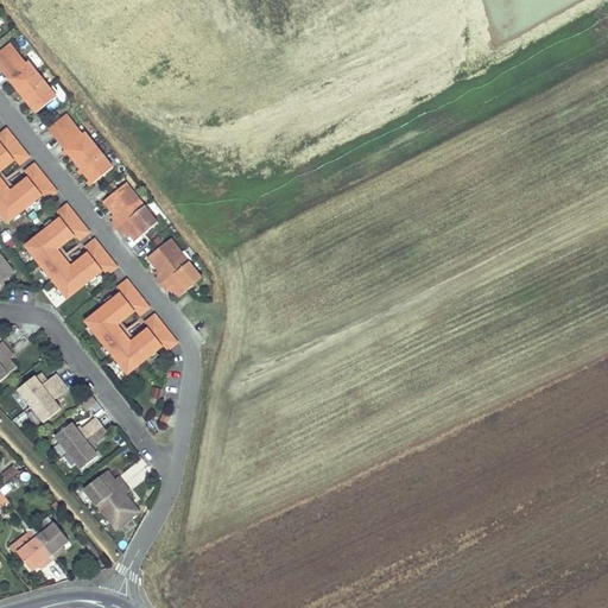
[(57,97),(30,63),(27,64),(11,44),(0,52),(0,61),(13,76),(12,76),(10,78),(10,80),(37,113),(57,97)]
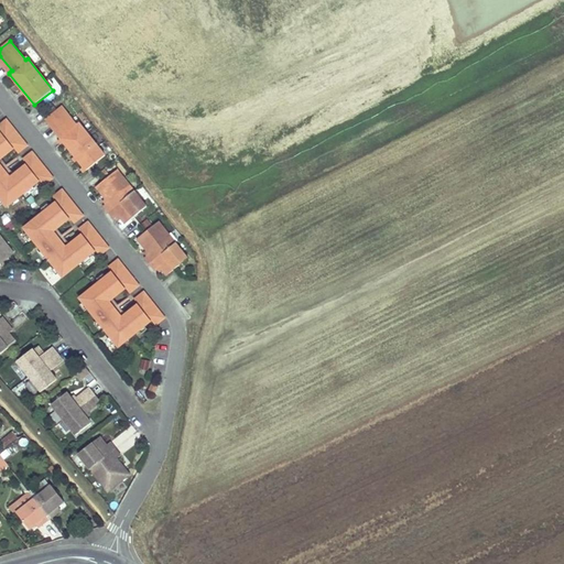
[(12,71),(0,56),(0,63),(9,74),(9,73),(11,71),(12,71)]
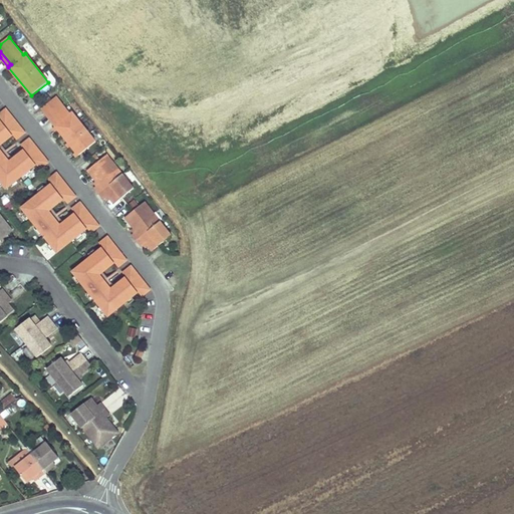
[(96,143),(72,112),(71,114),(57,96),(44,107),(58,125),(56,126),(55,127),(78,157),(96,143)]
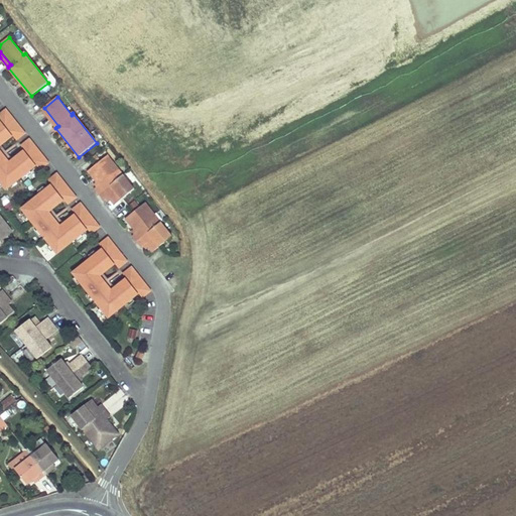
[(58,126),(44,108),(41,110),(55,128),(56,127),(58,126)]
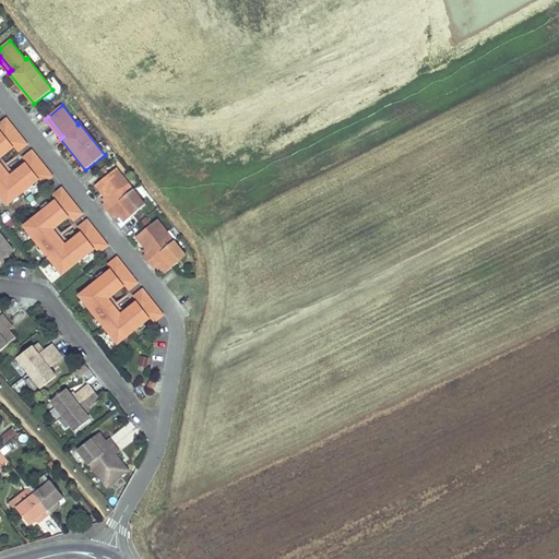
[(27,145),(6,118),(0,122),(0,131),(13,149),(18,153),(27,145)]
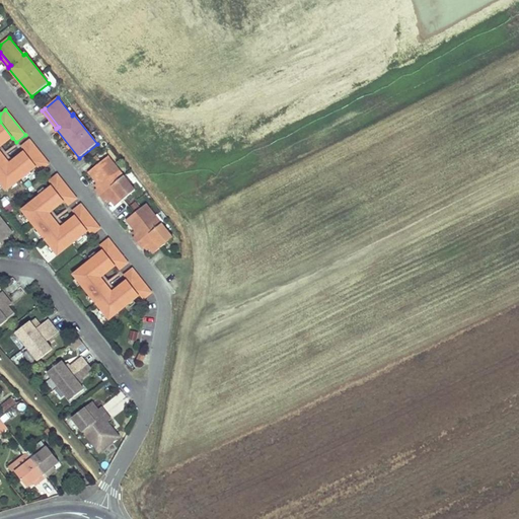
[(36,167),(24,152),(12,162),(7,156),(5,152),(1,147),(12,138),(0,122),(0,181),(7,191),(36,167)]
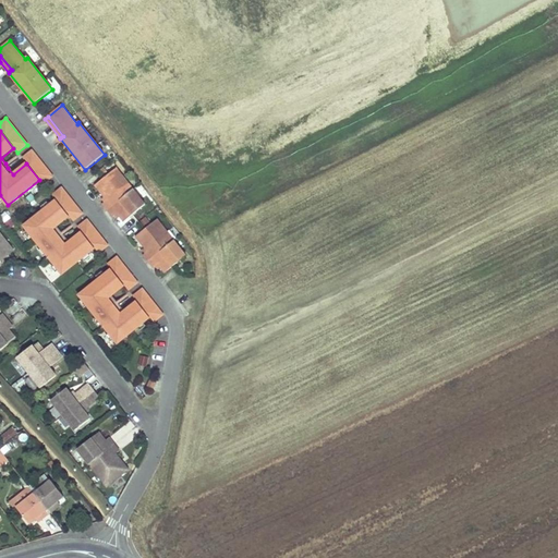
[(53,178),(32,150),(22,158),(26,164),(39,180),(44,185),(44,184),(52,178),(53,178)]
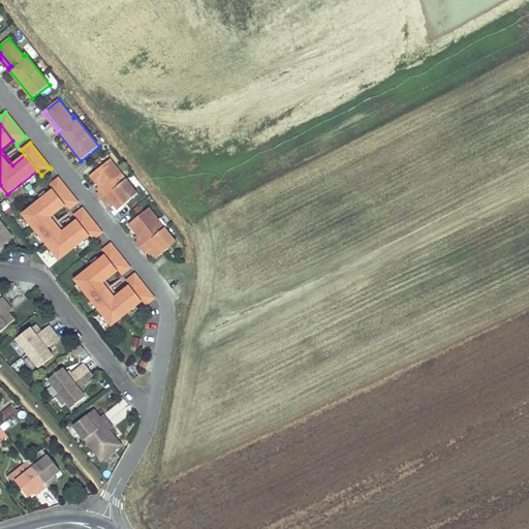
[(137,194),(111,160),(91,177),(99,188),(102,191),(99,193),(98,194),(107,206),(109,205),(112,203),(114,206),(118,211),(137,194)]
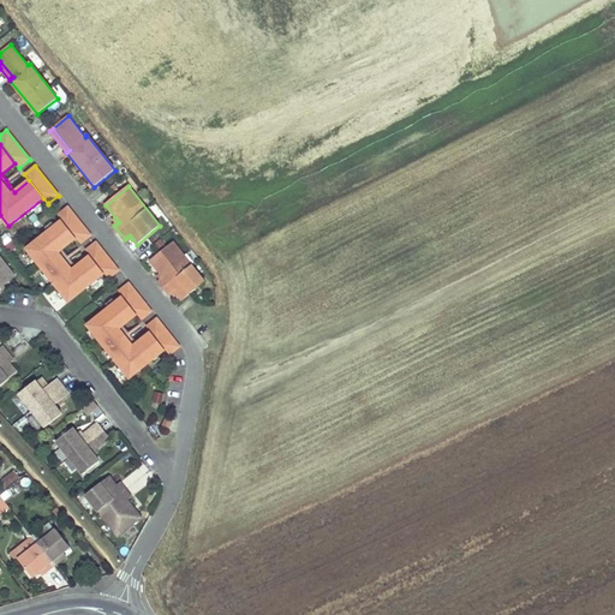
[(91,237),(69,208),(67,208),(58,215),(57,216),(61,222),(76,240),(81,245),(90,237),(91,237)]
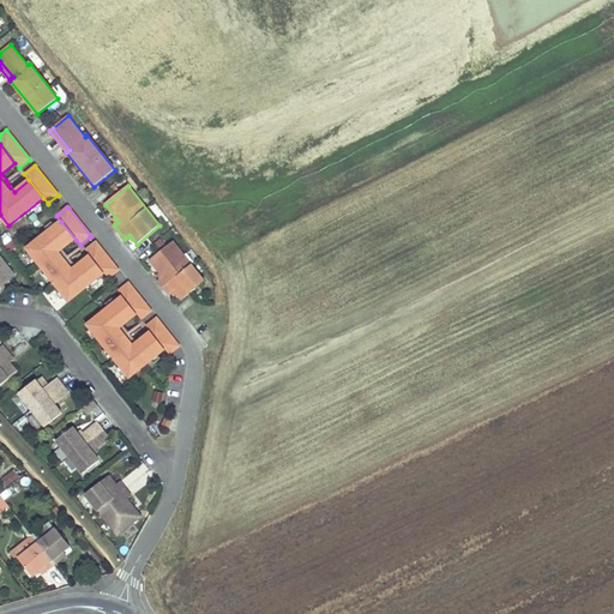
[(66,257),(62,251),(64,251),(76,240),(61,222),(26,250),(68,301),(103,274),(89,256),(74,268),(70,260),(66,257)]
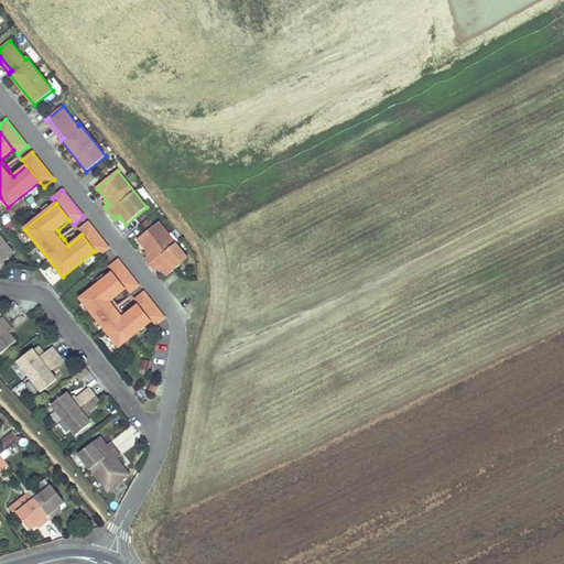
[(109,249),(87,221),(87,223),(78,229),(77,230),(82,235),(95,251),(99,257),(109,249)]
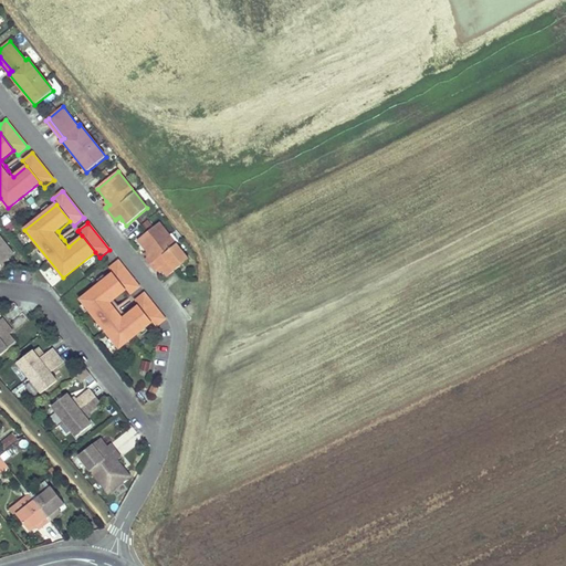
[(188,258),(159,222),(138,240),(148,252),(150,255),(147,258),(146,259),(156,272),(158,271),(160,269),(161,268),(164,271),(167,275),(188,258)]
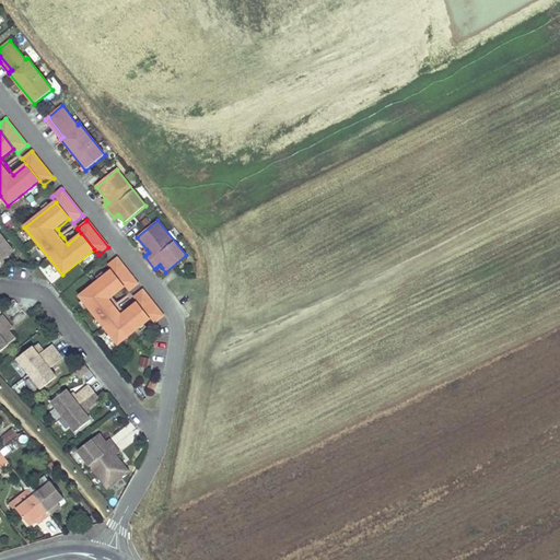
[(0,265),(14,254),(0,235),(0,265)]
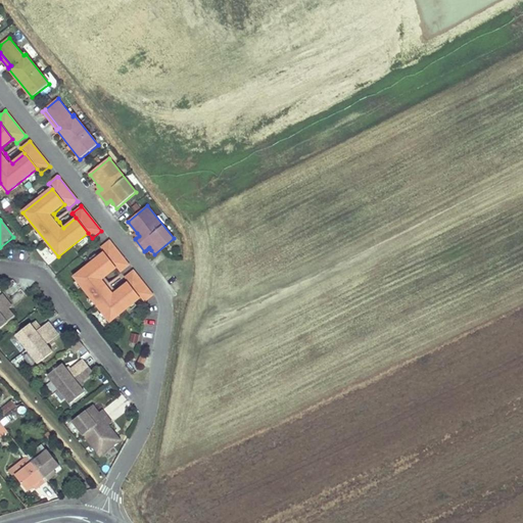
[(128,265),(109,241),(108,240),(100,248),(103,251),(115,268),(119,272),(128,265)]
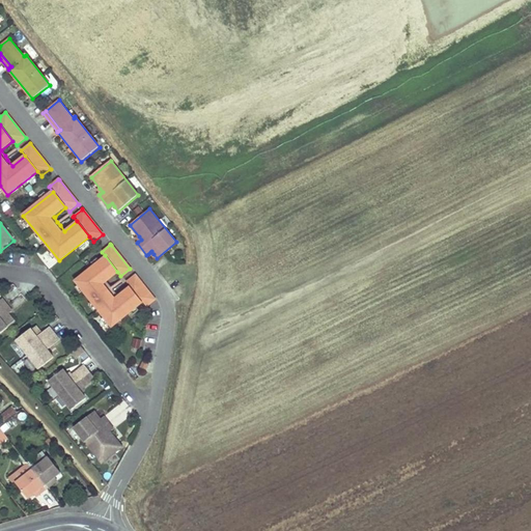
[(141,302),(129,286),(116,296),(112,290),(109,286),(105,281),(106,281),(117,272),(105,255),(75,280),(111,326),(141,302)]
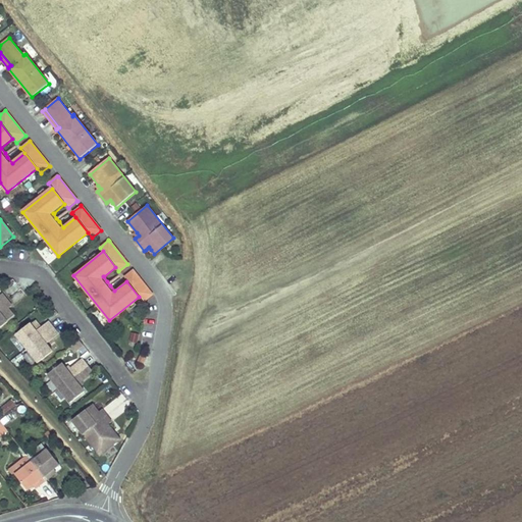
[(151,294),(152,294),(132,269),(122,276),(123,276),(126,281),(139,297),(140,297),(143,301),(151,294)]
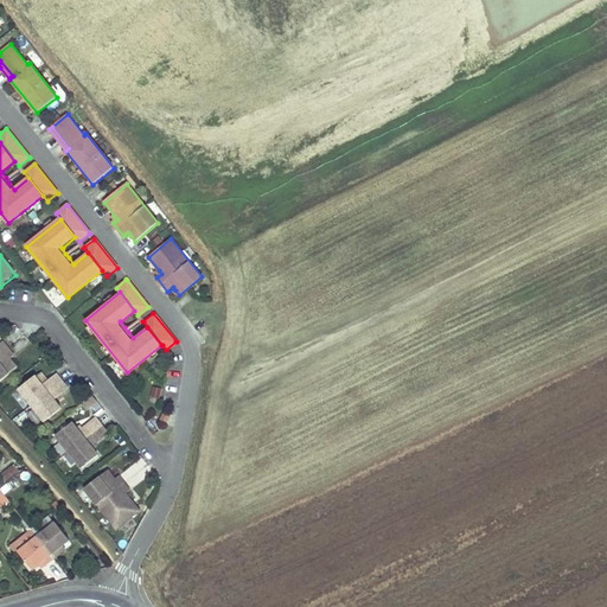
[(0,383),(16,371),(8,362),(12,358),(7,352),(0,357),(0,383)]
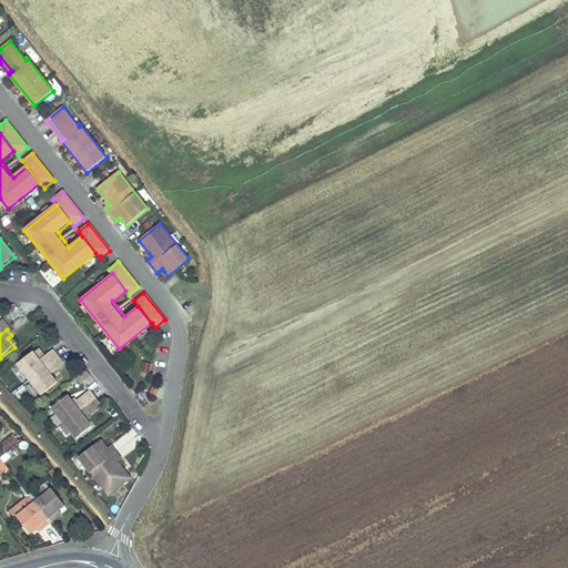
[(29,383),(58,361),(51,353),(41,361),(39,364),(37,361),(32,354),(17,366),(29,383)]
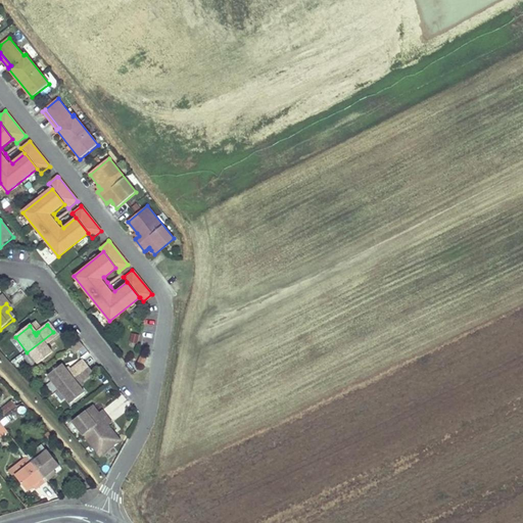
[(38,367),(52,355),(48,350),(46,348),(46,347),(49,345),(58,338),(53,332),(27,352),(38,367)]
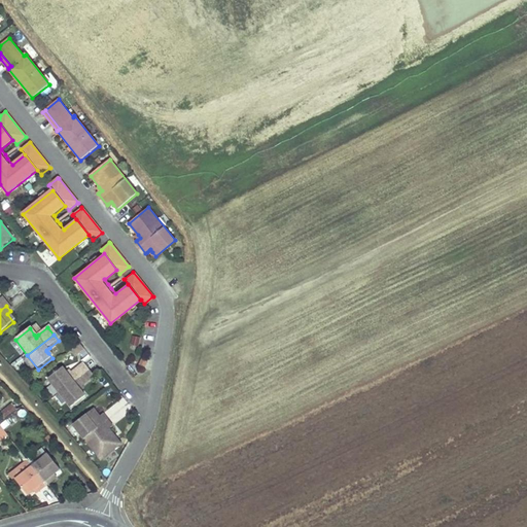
[(131,346),(139,347),(140,338),(132,337),(131,346)]
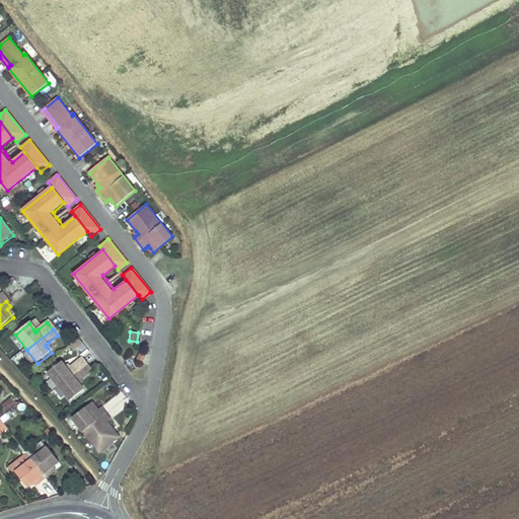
[(143,364),(147,354),(141,351),(137,361),(143,364)]
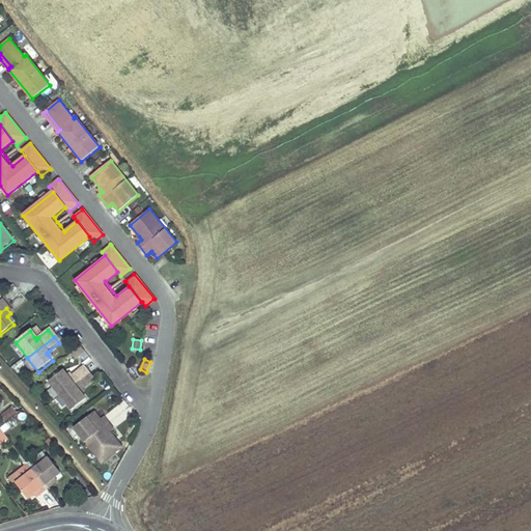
[(87,376),(82,370),(82,369),(78,372),(84,379),(86,376),(87,376)]
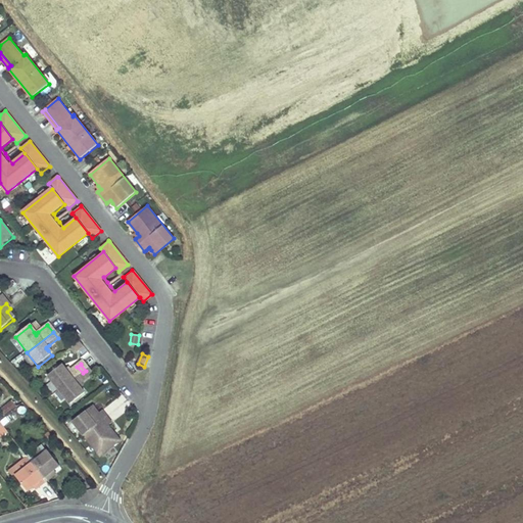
[(56,394),(83,373),(77,367),(68,374),(65,377),(62,374),(59,369),(44,380),(56,394)]
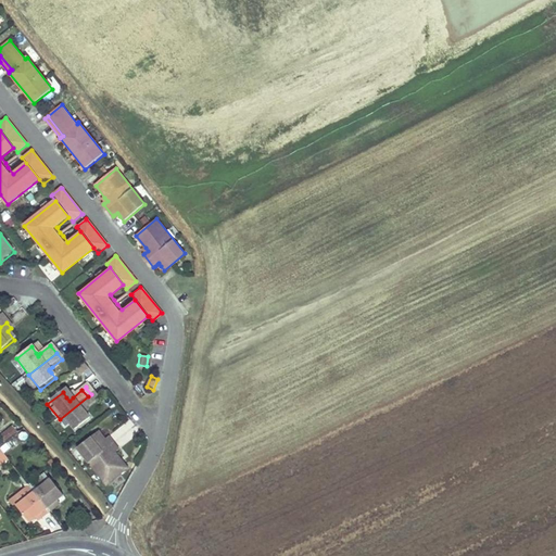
[(97,403),(91,394),(90,394),(88,396),(95,405),(97,403)]
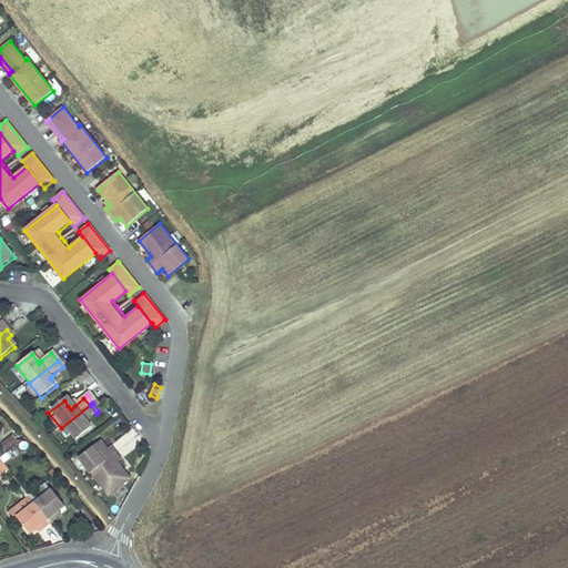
[(73,444),(89,433),(85,427),(82,424),(87,422),(97,414),(90,405),(61,428),(73,444)]
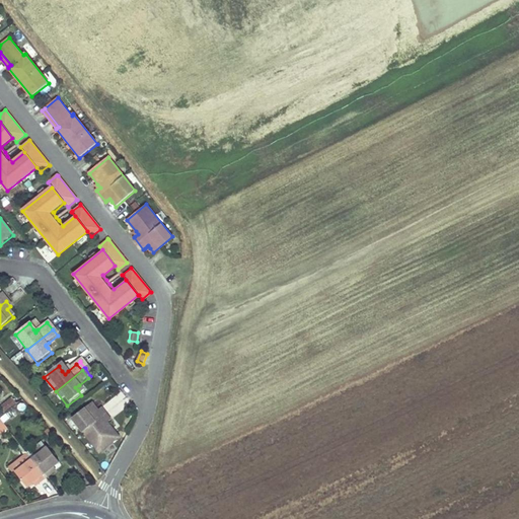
[(4,413),(15,403),(11,398),(0,408),(4,413)]
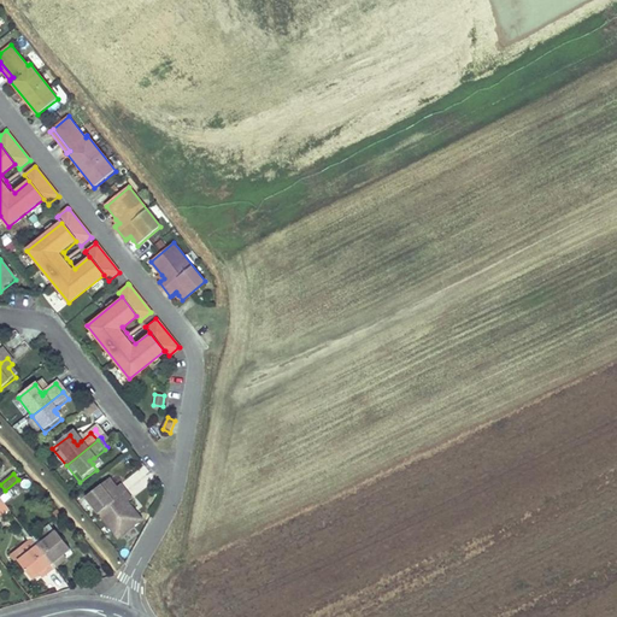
[(128,493),(122,486),(117,491),(104,474),(81,493),(99,516),(128,493)]
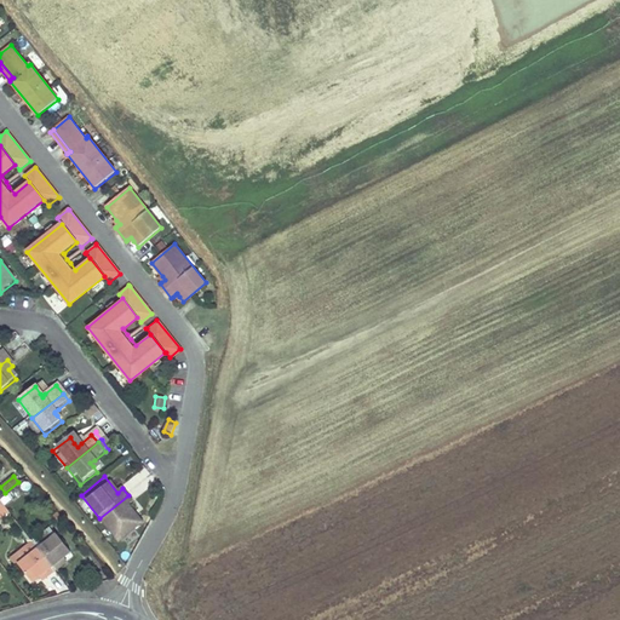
[(143,524),(130,506),(135,503),(128,495),(99,518),(119,543),(143,524)]
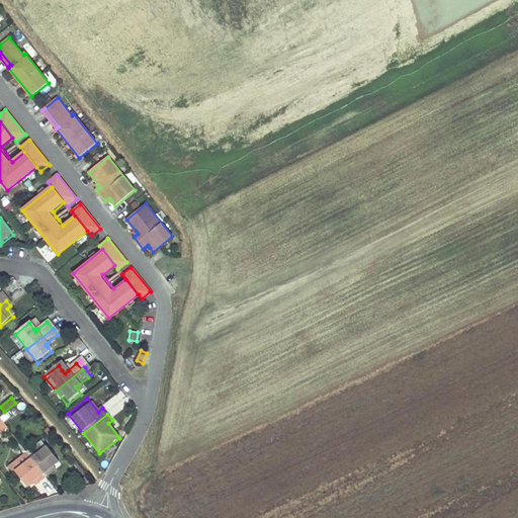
[(60,462),(48,446),(31,458),(47,478),(55,470),(53,467),(60,462)]
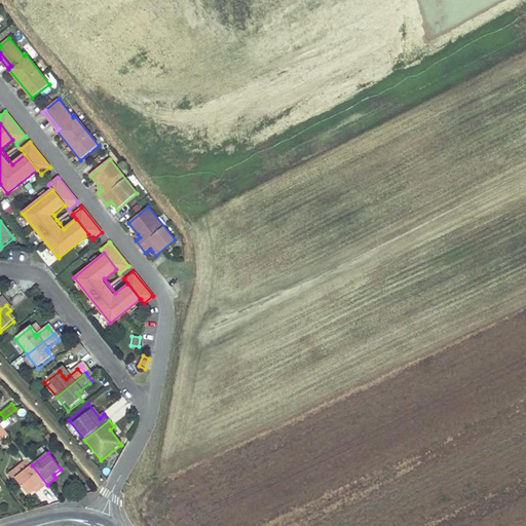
[(32,465),(28,460),(9,474),(9,475),(14,480),(16,478),(32,465)]
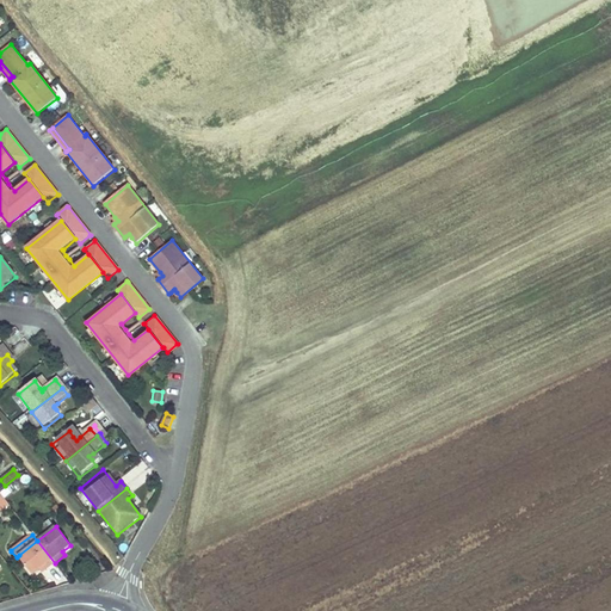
[(55,563),(37,541),(19,555),(34,574),(42,567),(45,571),(55,563)]
